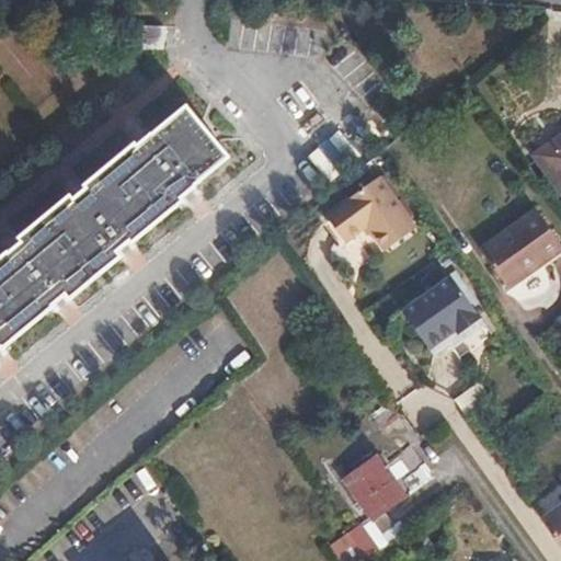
[(146,25),(145,48),(170,49),(171,26),(146,25)]
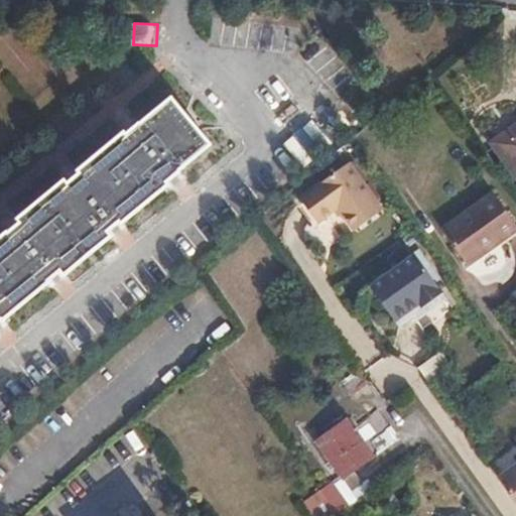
[(162,182),(205,146),(166,101),(124,136),(121,132),(77,169),(80,172),(66,183),(62,180),(15,219),(18,224),(6,234),(5,232),(0,236),(0,319),(0,320),(45,282),(43,280),(56,269),(60,274),(107,236),(103,231),(117,220),(120,223),(165,185),(162,182)]
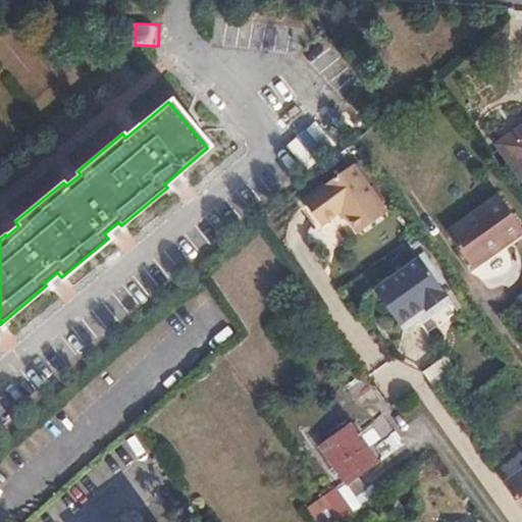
[(521,178),(521,124),(496,143),(521,179),(521,178)]
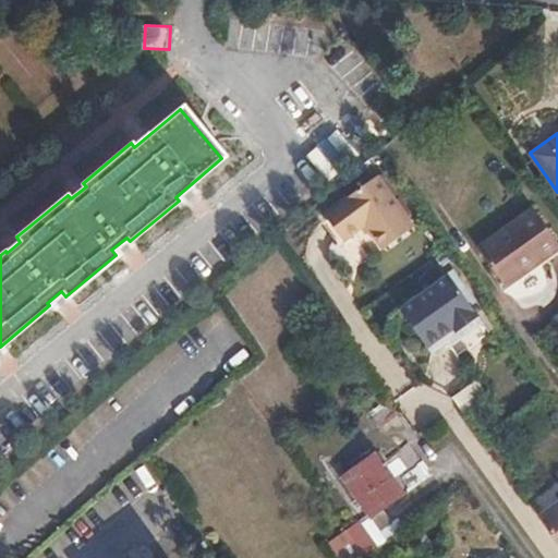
[(375,172),(324,215),(343,240),(364,223),(383,247),(413,223),(375,172)]
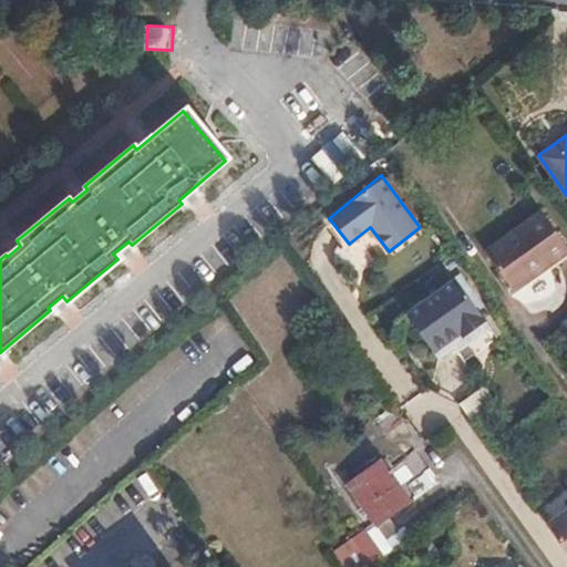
[(566,247),(566,246),(542,212),(485,253),(514,291),(540,271),(538,268),(566,247)]
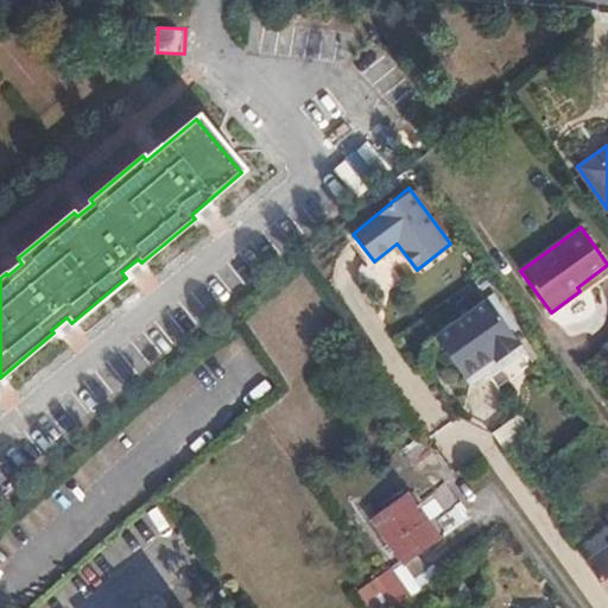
[(439,343),(444,350),(464,378),(475,371),(493,356),(496,361),(520,343),(487,298),(435,337),(439,343)]
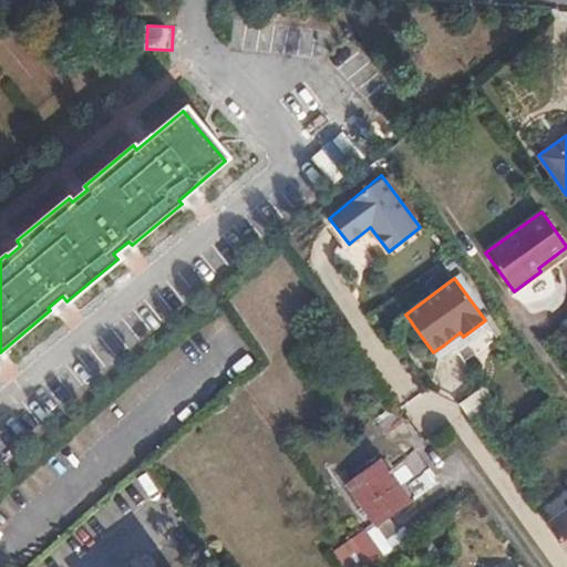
[(443,346),(433,352),(436,357),(439,359),(447,352),(443,346)]
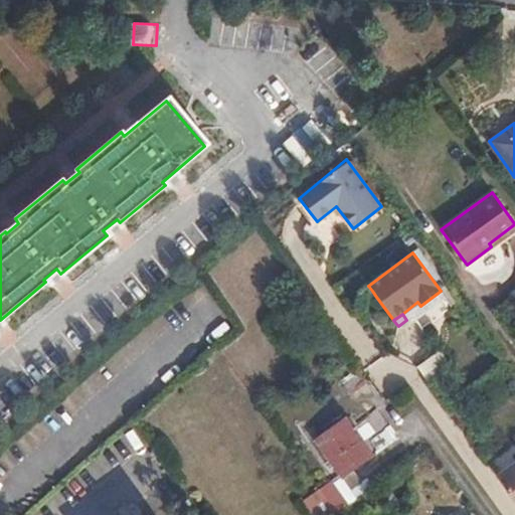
[(371,454),(344,415),(313,438),(340,476),(371,454)]
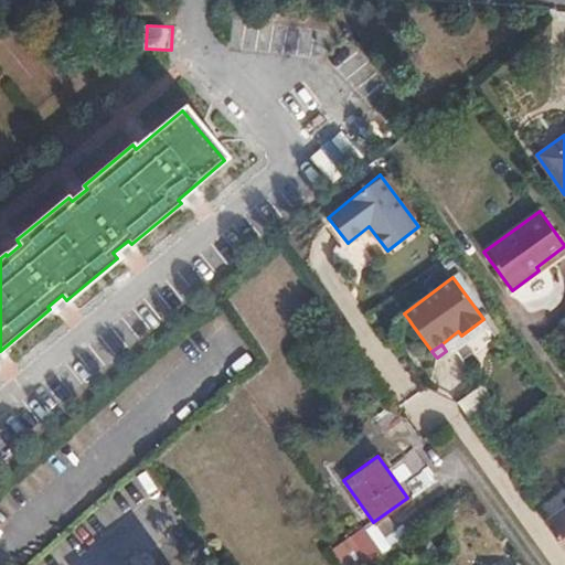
[(413,493),(436,482),(429,469),(414,477),(407,465),(401,468),(413,493)]
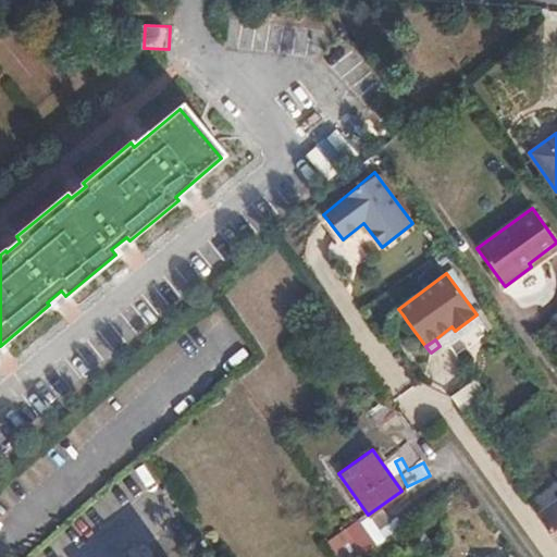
[(556,498),(535,515),(556,545),(556,498)]
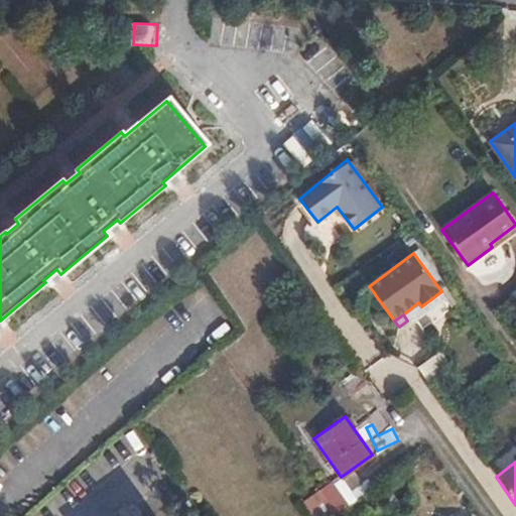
[(314,515),(341,515),(368,495),(350,472),(306,505),(314,515)]
